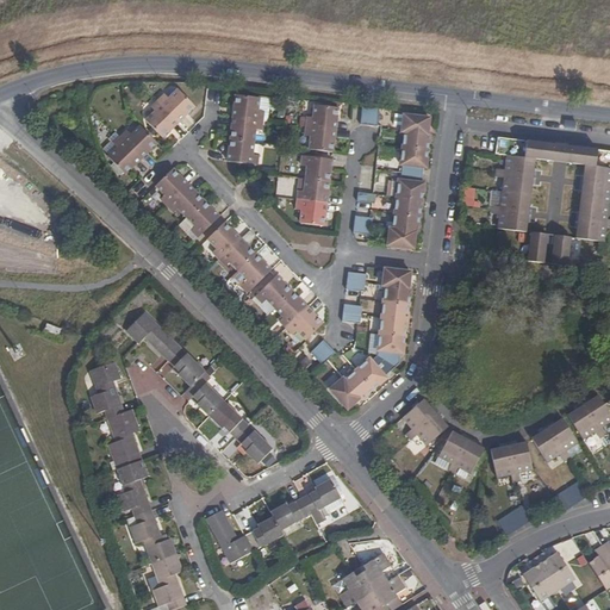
[(161,93),(154,100),(176,124),(184,117),(194,106),(175,88),(166,97),(161,93)]
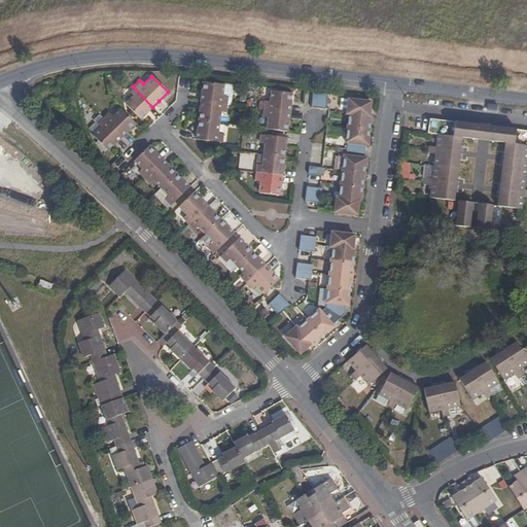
[(203,81),(201,95),(201,102),(225,105),(226,96),(223,95),(224,84),(203,81)]
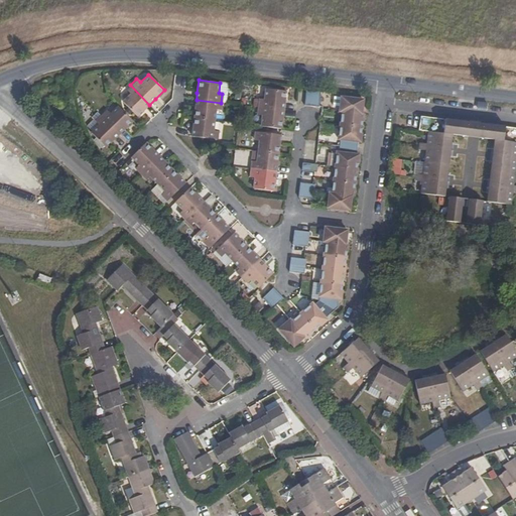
[(149,105),(130,85),(125,89),(128,94),(121,101),(137,117),(144,110),(149,105)]
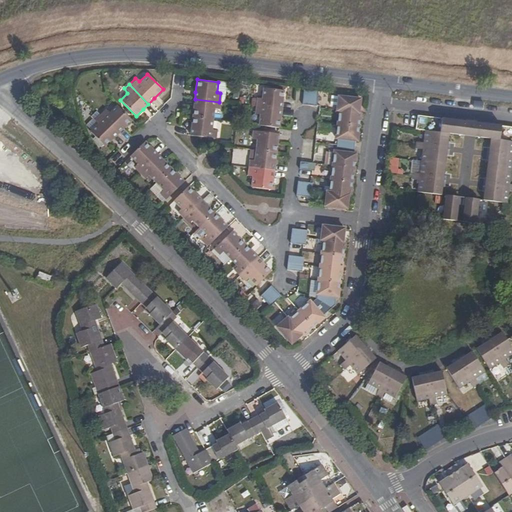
[(316,106),(318,88),(310,87),(303,86),(301,104),(308,105),(314,106),(316,106)]
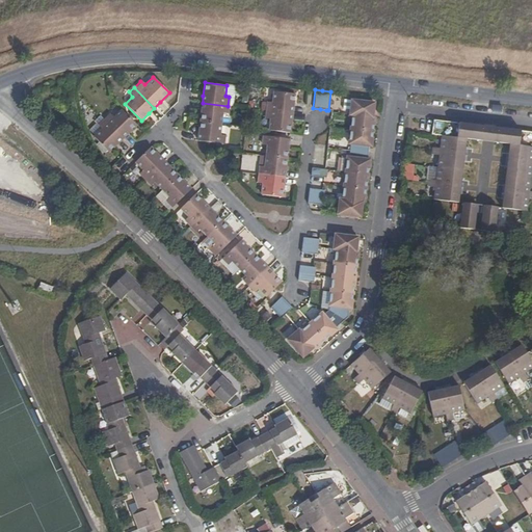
[(266,102),(265,110),(291,113),(292,106),(293,107),(294,94),(273,91),(271,102),(266,102)]
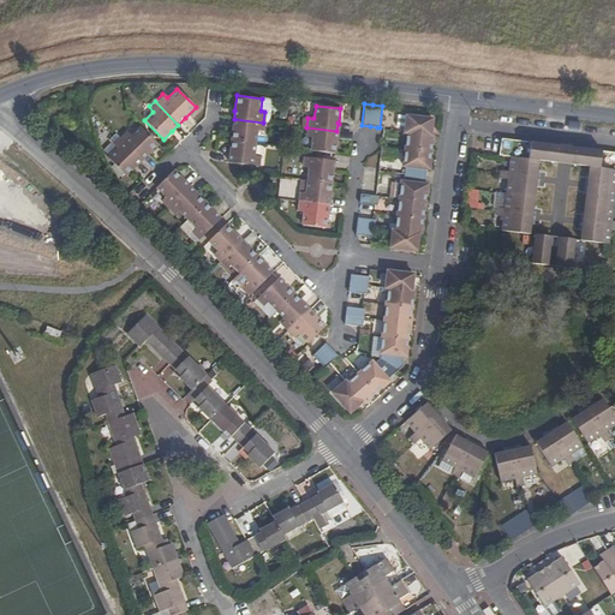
[(407,114),(405,132),(433,135),(435,117),(407,114)]
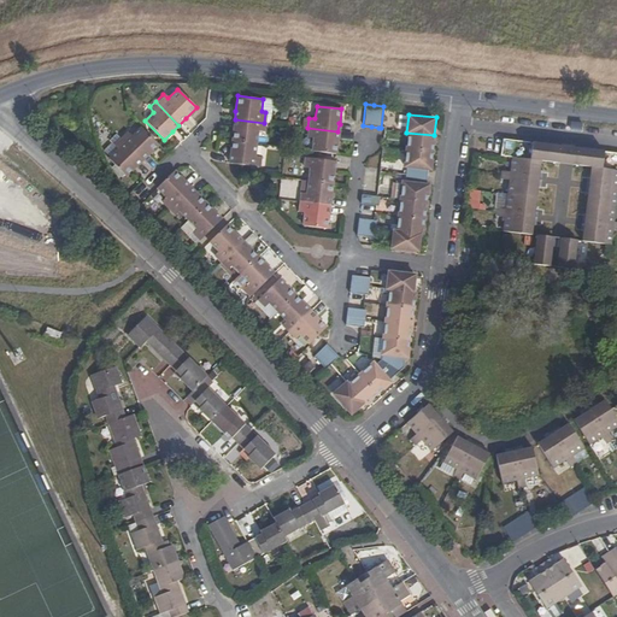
[(264,123),(235,119),(234,129),(233,142),(257,145),(258,131),(264,131),(264,123)]
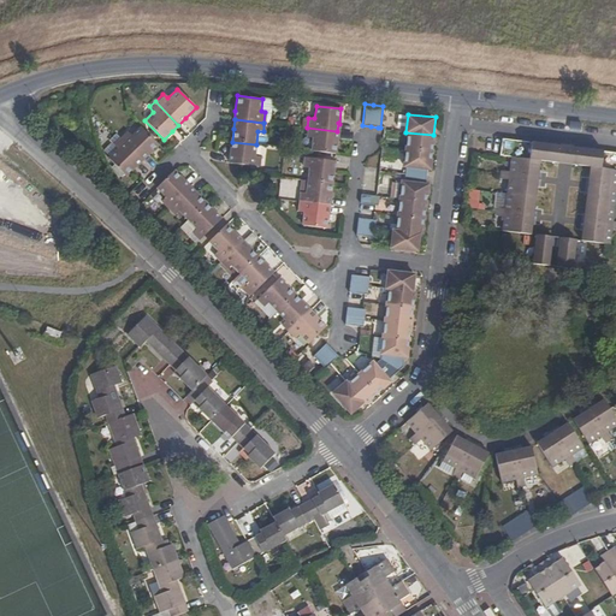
[(125,130),(117,138),(141,163),(147,155),(157,146),(138,126),(129,135),(125,130)]
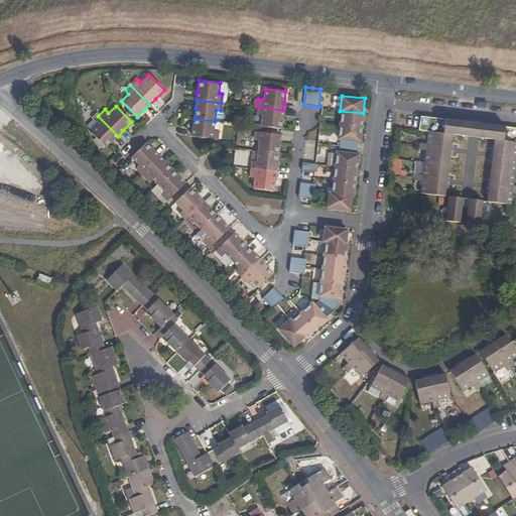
[(282,110),(257,107),(256,114),(262,115),(260,127),(266,127),(280,129),(282,117),(282,110)]
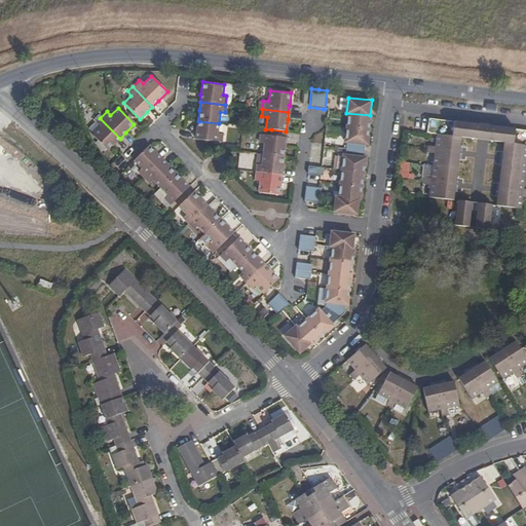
[(370,129),(372,116),(370,115),(346,113),(345,126),(370,129)]
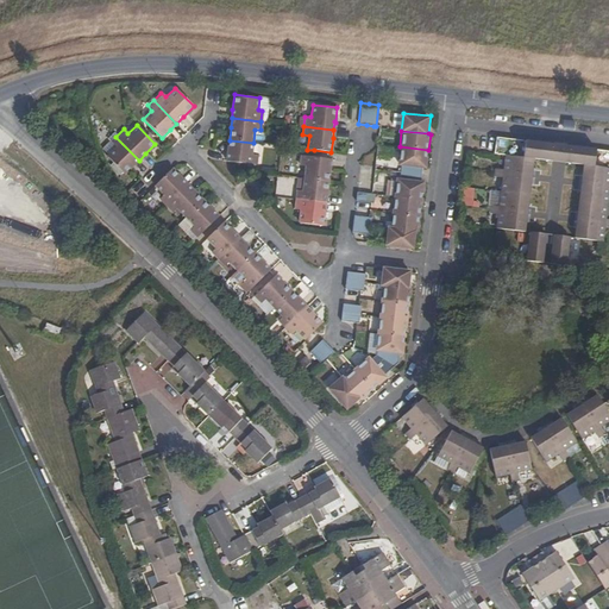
[(124,175),(133,165),(139,161),(115,137),(110,142),(114,146),(105,156),(124,175)]
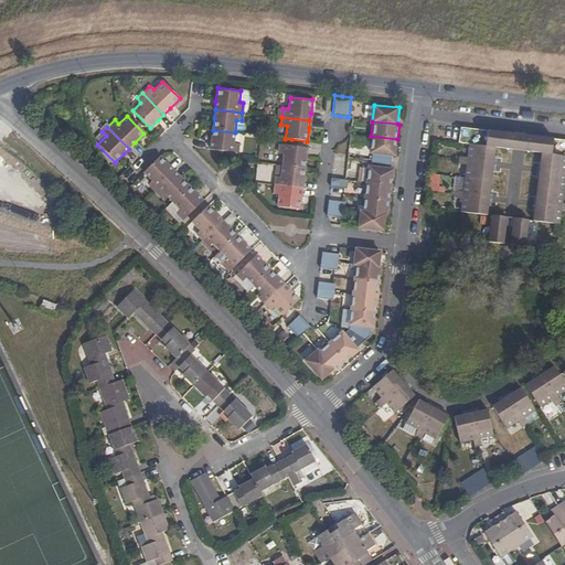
[(461,200),(460,212),(488,215),(496,148),(520,150),(542,153),(533,222),(560,225),(562,212),(564,211),(564,203),(563,204),(564,185),(564,139),(522,135),(518,135),(460,127),(459,144),(469,144),(468,157),(459,157),(458,164),(466,166),(464,191),(455,191),(455,199),(461,200)]
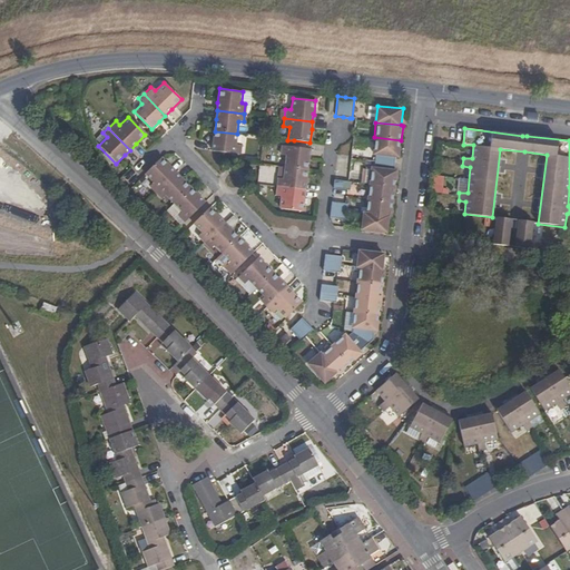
[(236,144),(237,134),(215,131),(213,144),(213,151),(219,153),(236,155),(236,144)]
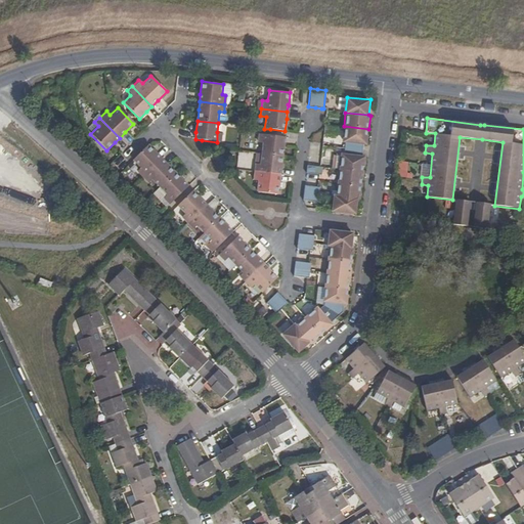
[(366,144),(368,129),(344,126),(342,142),(345,143),(345,148),(361,149),(362,144),(366,144)]
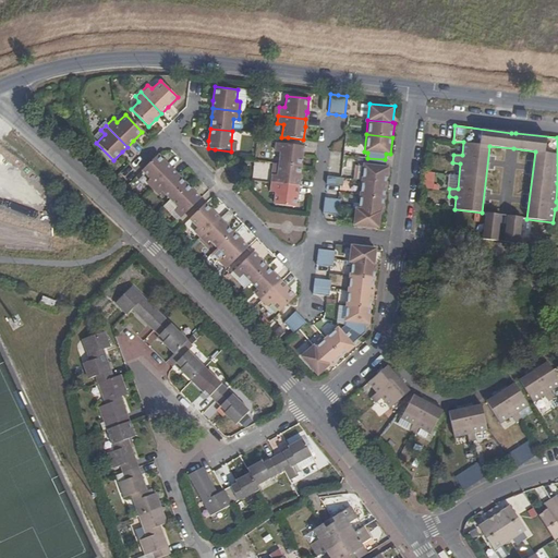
[(279,153),(278,165),(300,167),(301,154),(302,146),(275,143),(274,152),(279,153)]
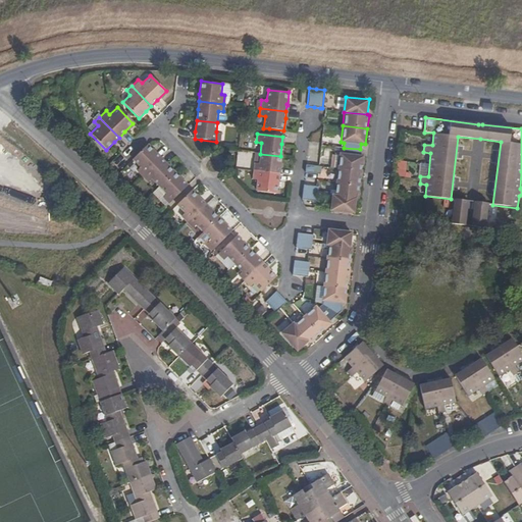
[(135,171),(142,177),(160,159),(155,154),(147,146),(132,161),(138,167),(135,171)]
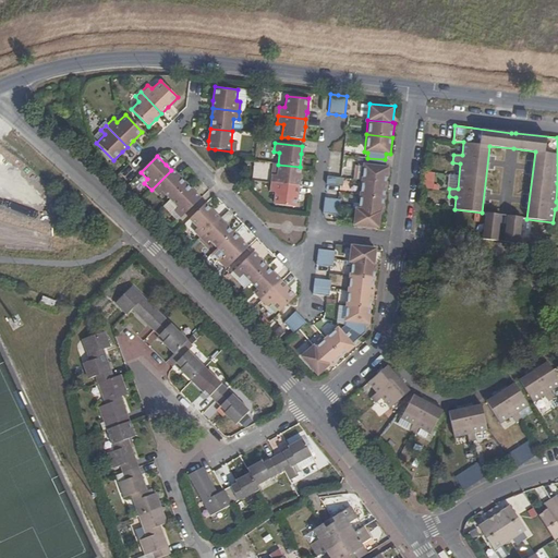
[(385,166),(385,159),(367,158),(366,165),(363,164),(361,180),(387,183),(389,166),(385,166)]
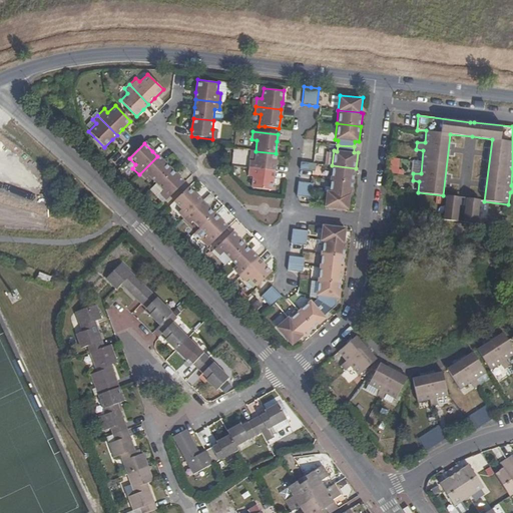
[(249,160),(248,168),(274,171),(275,164),(276,153),(255,151),(254,160),(249,160)]
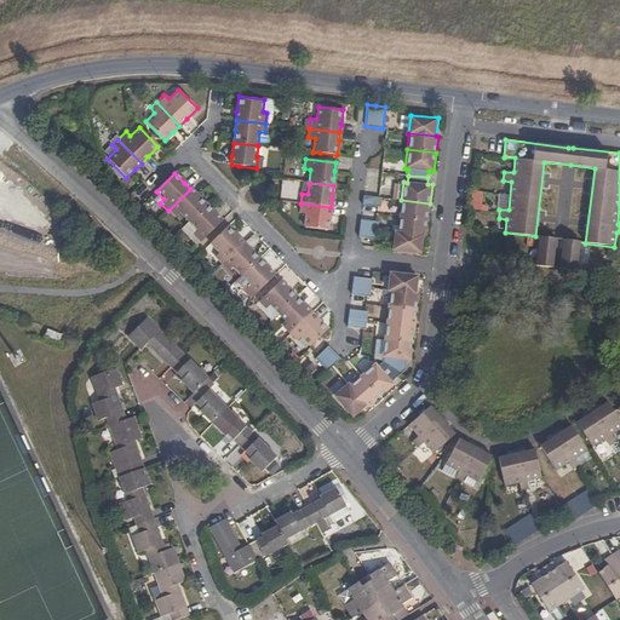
[(178,213),(188,223),(206,205),(196,195),(190,189),(168,211),(174,217),(178,213)]
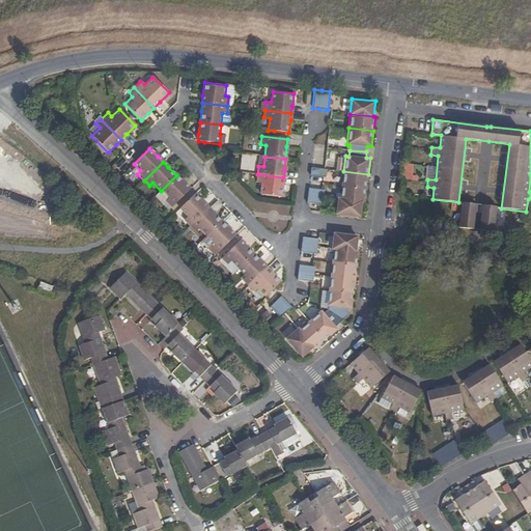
[(326,177),(326,169),(323,169),(310,168),(309,175),(322,176),(326,177)]
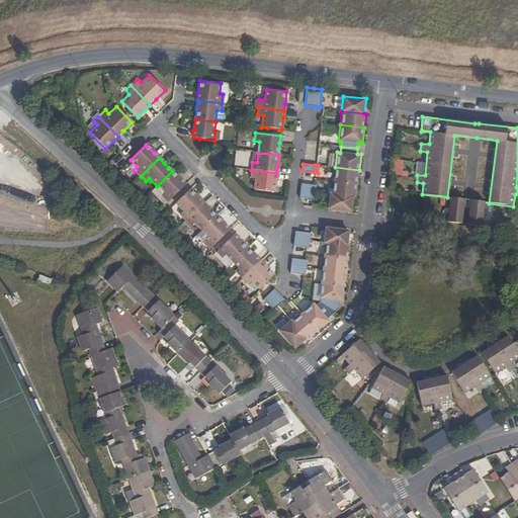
[(357,183),(359,170),(335,167),(333,180),(357,183)]
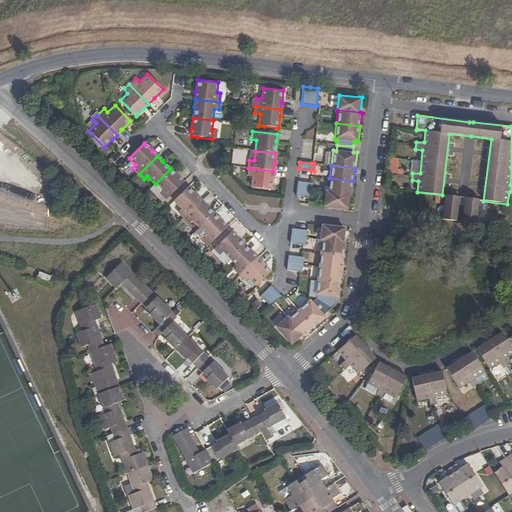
[(271,190),(272,178),(273,171),(248,168),(246,176),(252,177),(251,187),(271,190)]
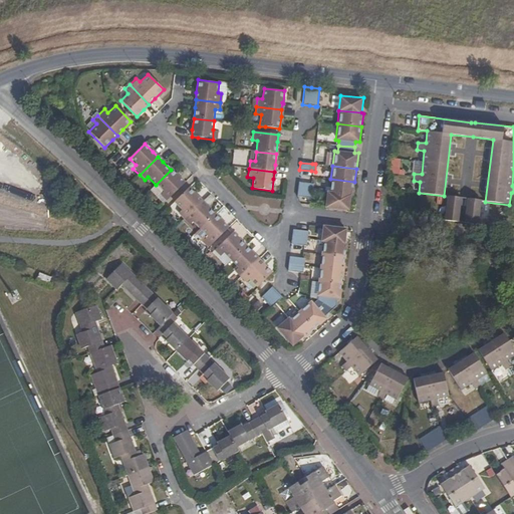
[(171,170),(156,185),(162,192),(159,196),(166,202),(184,184),(180,179),(171,170)]
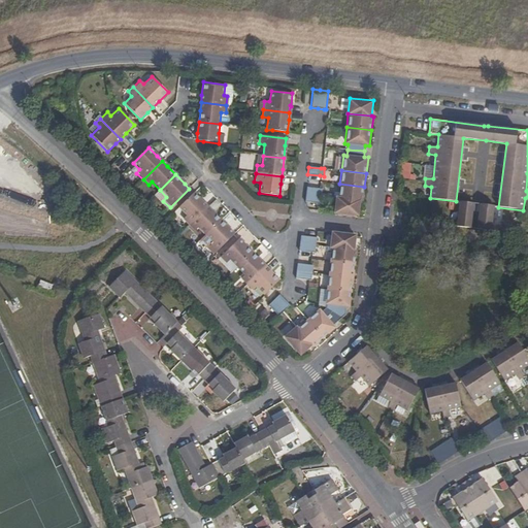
[(363,200),(364,187),(339,184),(337,198),(360,200),(363,200)]
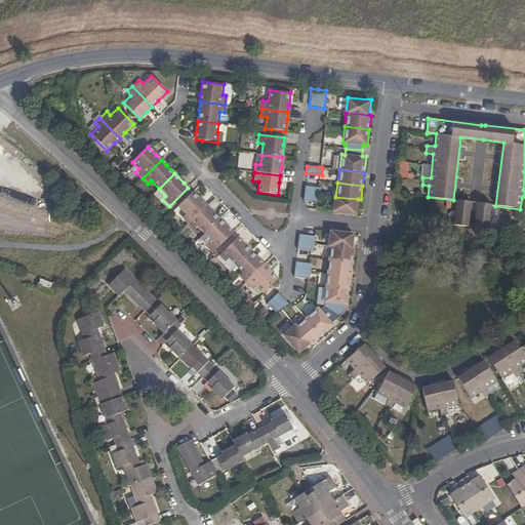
[(304,194),(319,195),(320,188),(317,187),(305,186),(304,194)]
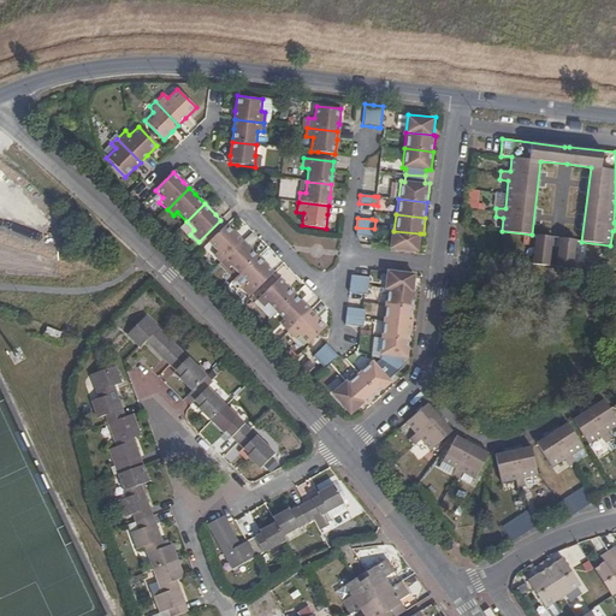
[(213,256),(220,264),(242,242),(241,240),(236,235),(226,225),(208,244),(217,253),(213,256)]
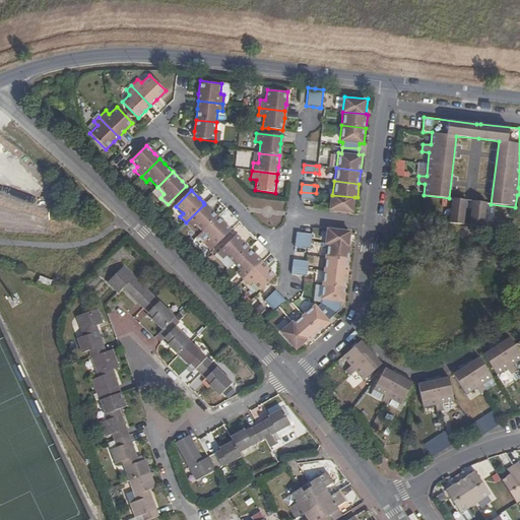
[(300,199),(315,201),(316,201),(316,193),(301,192),(300,199)]
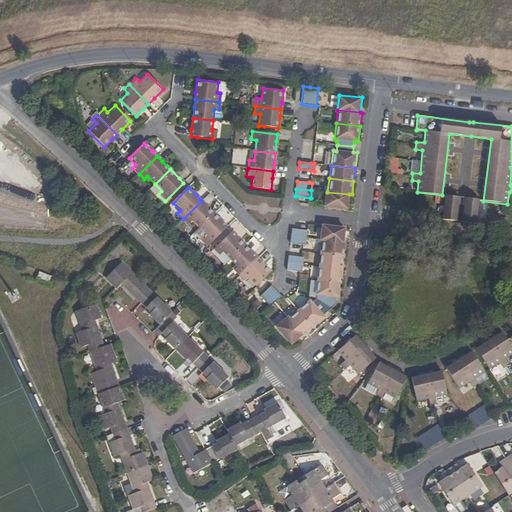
[(325,206),(347,208),(349,194),(327,192),(325,206)]
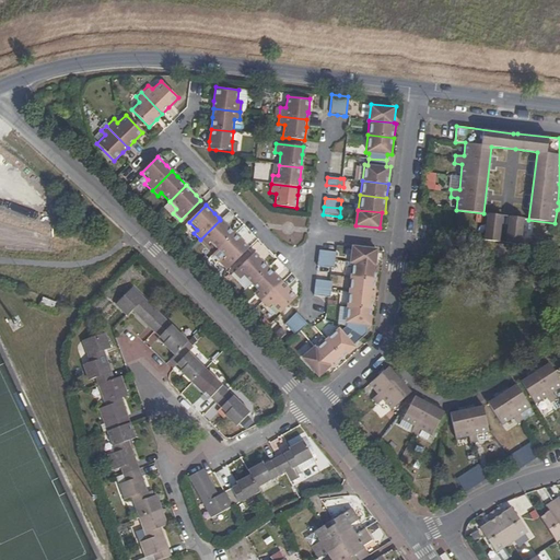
[(487,213),(483,240),(500,242),(503,216),(487,213)]
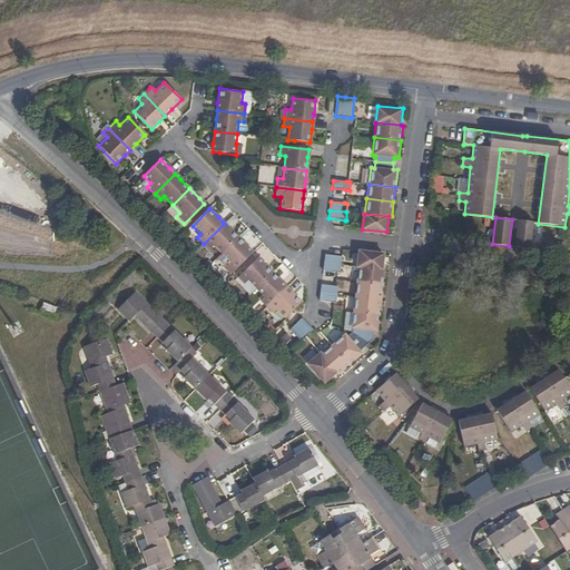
[(514,247),(531,249),(533,223),(518,220),(514,247)]
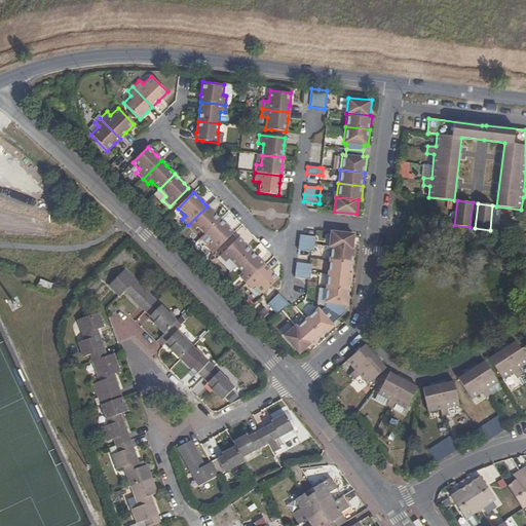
[(196,227),(204,235),(220,220),(212,212),(207,207),(188,225),(193,230),(196,227)]
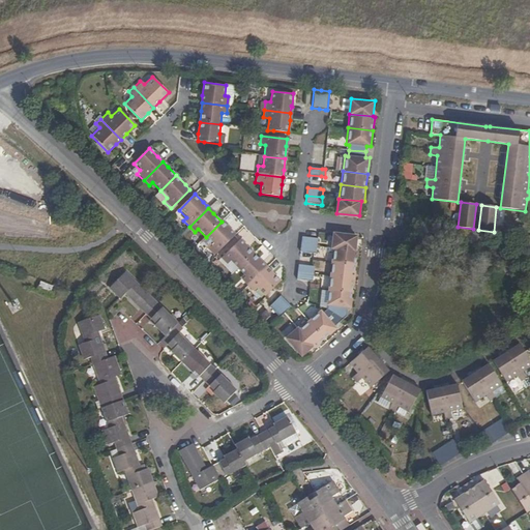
[(209,248),(216,255),(235,235),(230,230),(222,222),(206,237),(212,244),(209,248)]
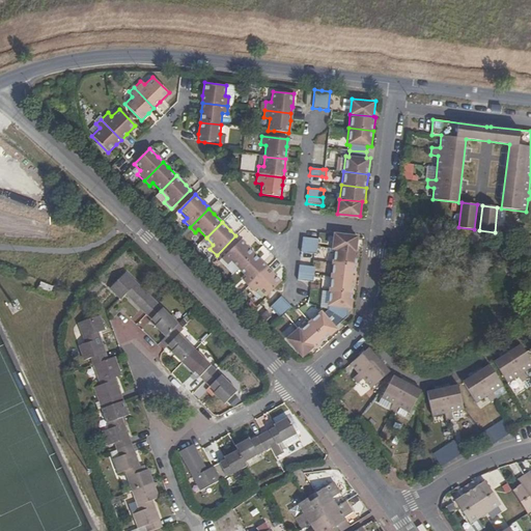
[(356,251),(358,236),(334,233),(332,249),(336,249),(356,251)]
